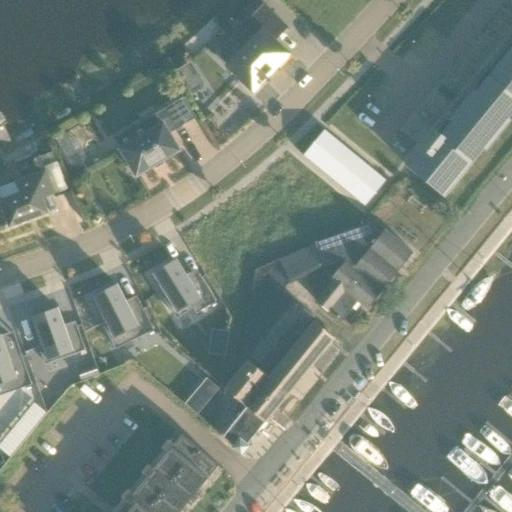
[(289,28),(264,4),(242,27),(255,40),(228,67),(253,90),(288,54),(275,42),(289,28)]
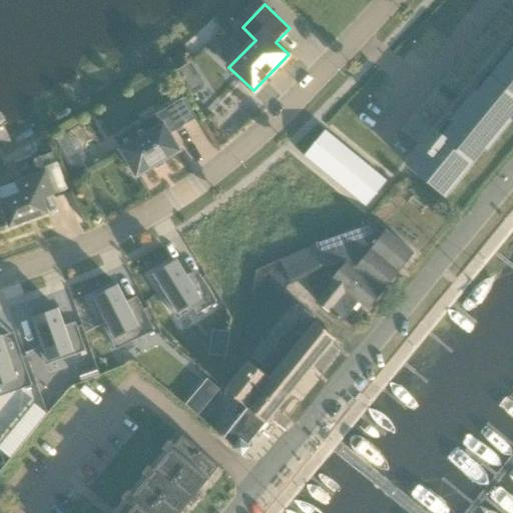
[(512,63),(417,180),(450,207),(512,131),(512,63)]
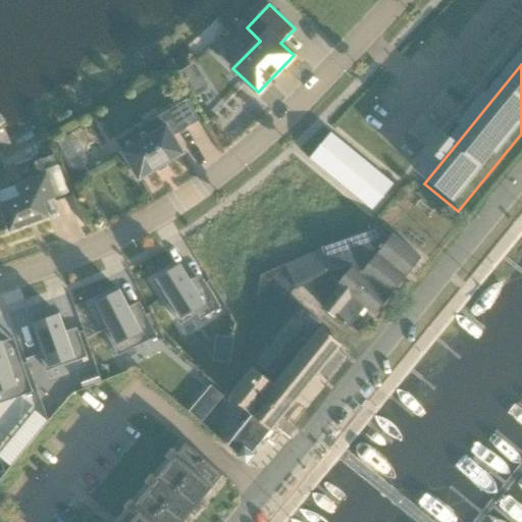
[(209,86),(203,76),(189,85),(195,95),(209,86)]
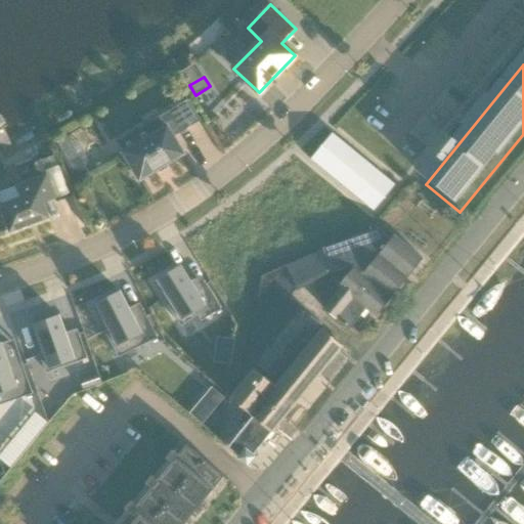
[(201,121),(188,99),(146,125),(153,136),(124,154),(140,180),(183,155),(173,137),(201,121)]
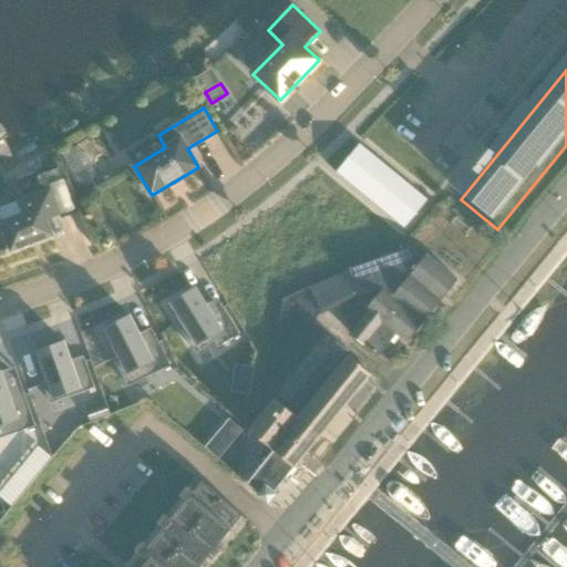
[(72,147),(61,154),(68,164),(79,157),(72,147)]
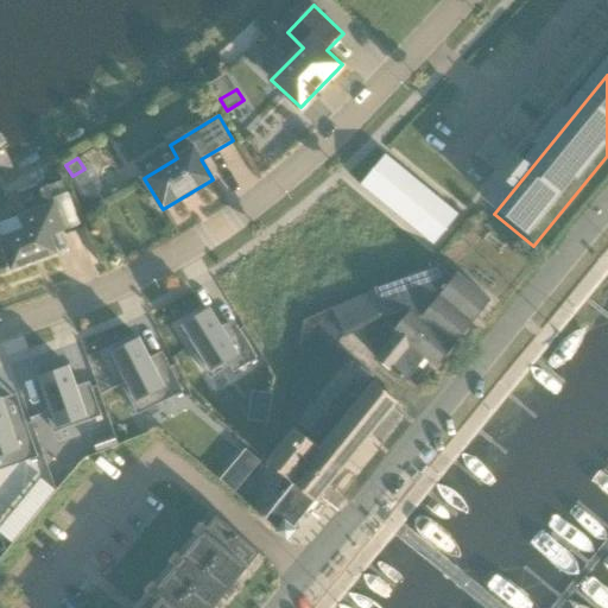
[(375,178),(387,164),(379,158),(367,171),(375,178)]
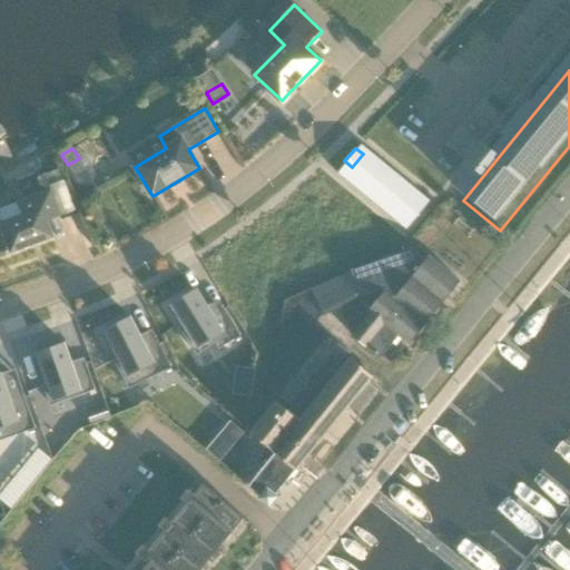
[(360,173),(370,159),(363,154),(352,167),(360,173)]
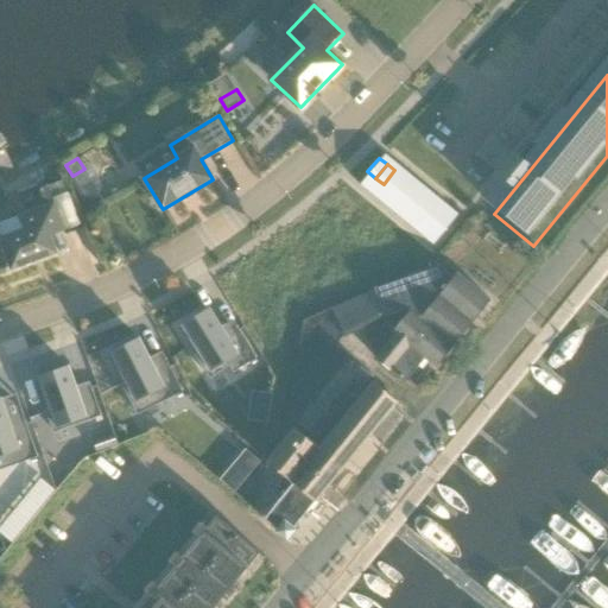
[(97,190),(84,169),(73,176),(69,178),(83,200),(87,197),(97,190)]
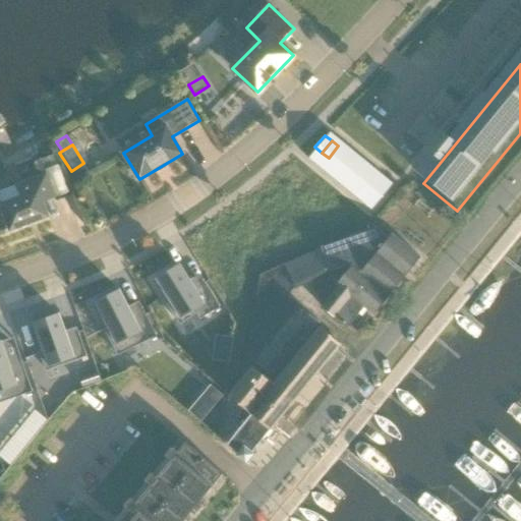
[(335,164),(345,152),(338,146),(329,158),(335,164)]
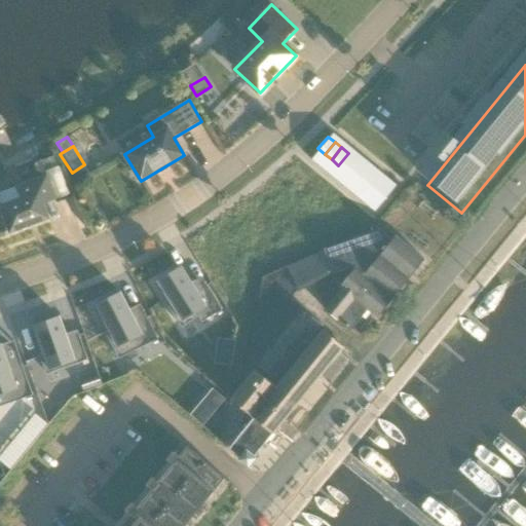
[(314,165),(325,154),(317,148),(308,160),(314,165)]
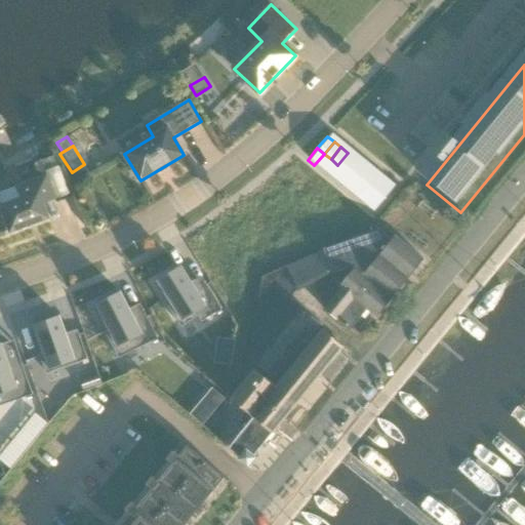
[(345,170),(354,158),(348,153),(337,165),(345,170)]
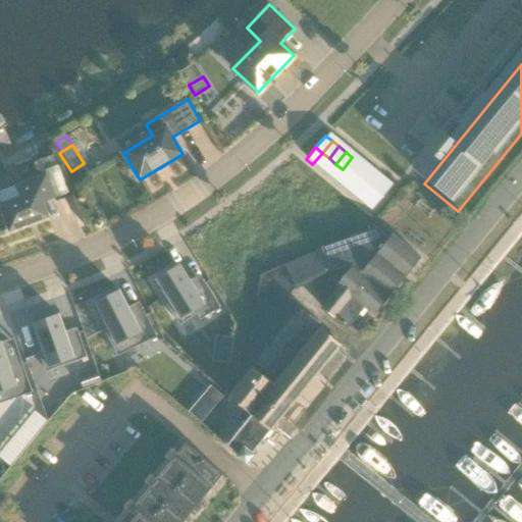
[(319,170),(329,158),(322,153),(312,164),(319,170)]
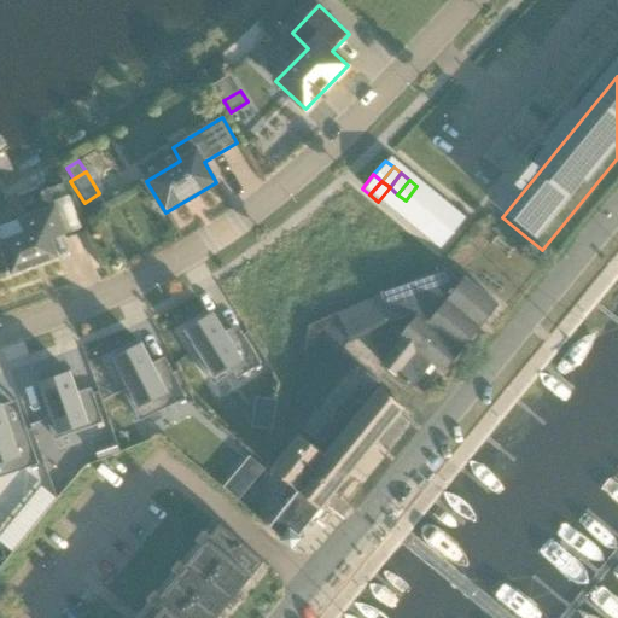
[(47,190),(52,200),(69,194),(64,184),(47,190)]
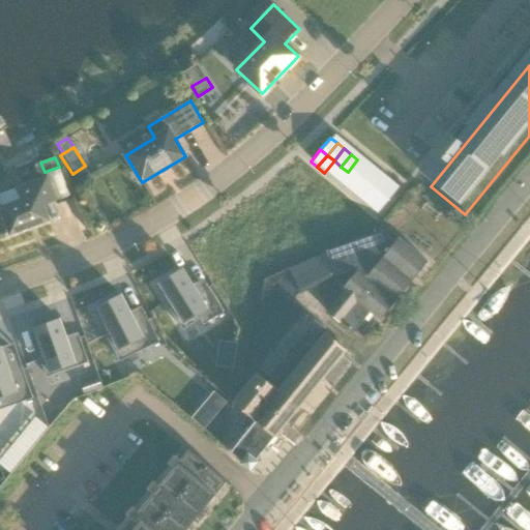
[(354,178),(364,166),(357,159),(348,172),(354,178)]
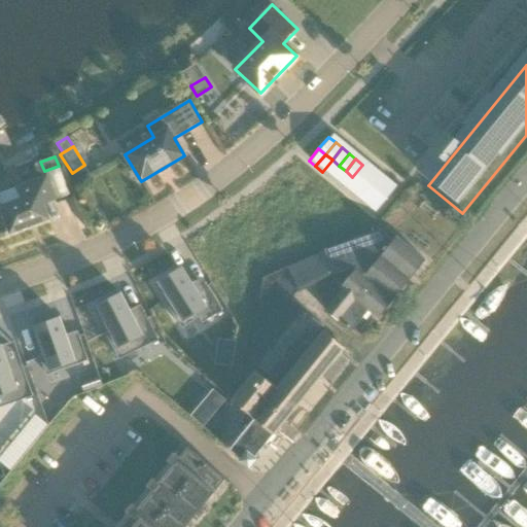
[(328,177),(339,166),(332,160),(322,172),(328,177)]
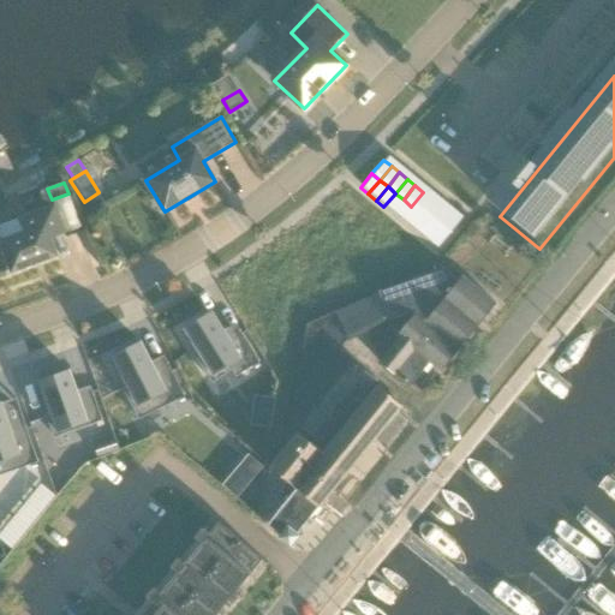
[(106,204),(99,192),(88,199),(95,212),(106,204)]
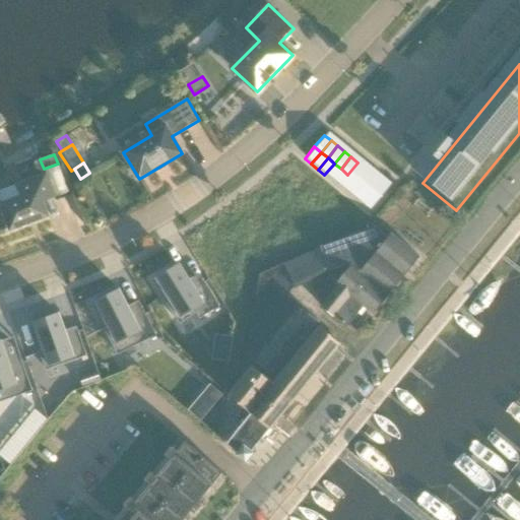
[(354,180),(365,168),(358,163),(347,175),(354,180)]
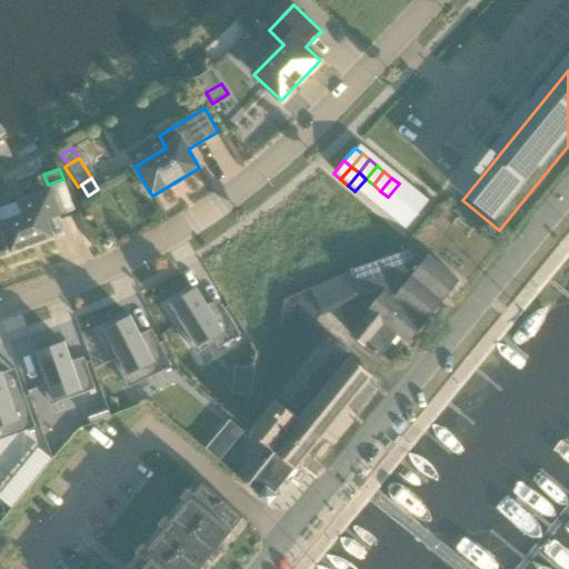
[(362,198),(373,185),(366,179),(355,191),(362,198)]
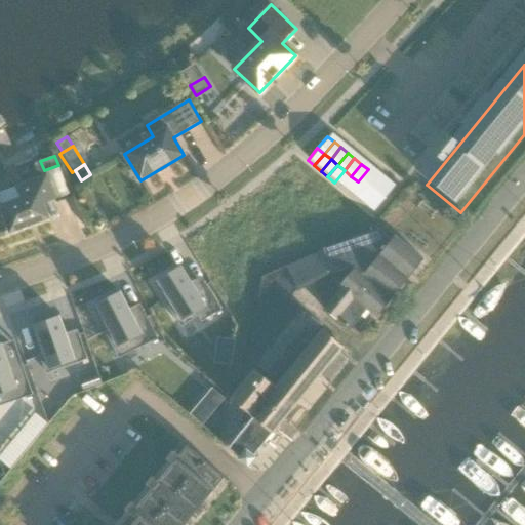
[(365,187),(374,175),(368,169),(358,182),(365,187)]
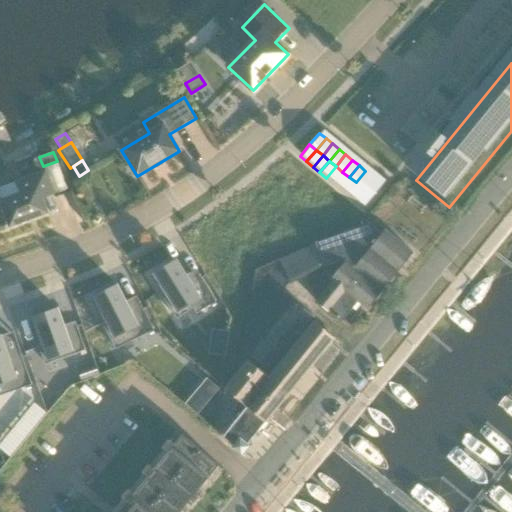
[(333,183),(342,172),(336,166),(326,178),(333,183)]
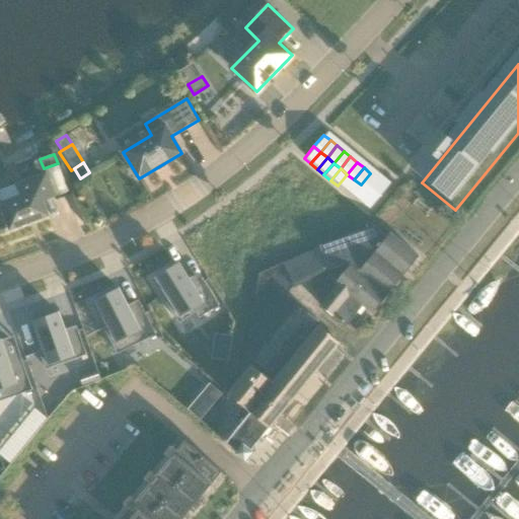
[(0,204),(9,231),(49,216),(43,201),(55,197),(47,173),(0,190),(0,197),(2,203),(0,203),(0,204)]
